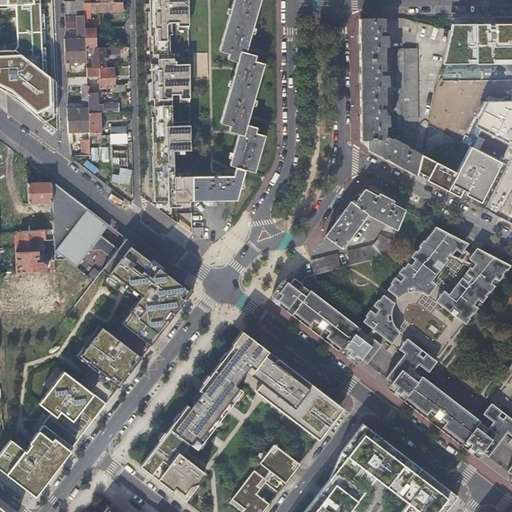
[(39,0),(0,0),(0,4),(16,4),(18,46),(14,50),(0,50),(0,85),(40,116),(57,108),(56,82),(43,72),(39,0)]
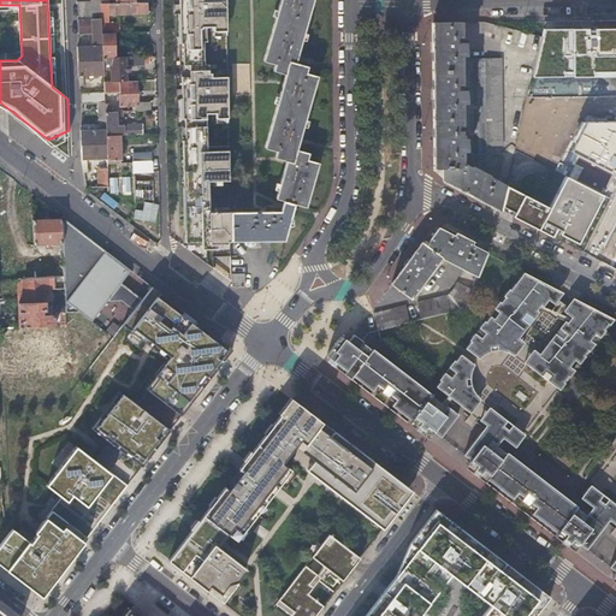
[(187,247),(214,267),(213,255),(213,240),(231,240),(230,200),(209,200),(209,179),(230,179),(230,144),(208,144),(208,112),(217,112),(217,117),(229,117),(229,73),(209,73),(209,61),(206,61),(206,39),(208,39),(208,24),(214,24),(214,28),(227,28),(227,0),(179,0),(181,11),(179,11),(181,41),(184,41),(184,63),(190,63),(191,73),(185,73),(183,73),(184,116),(185,116),(187,138),(184,138),(187,247)]
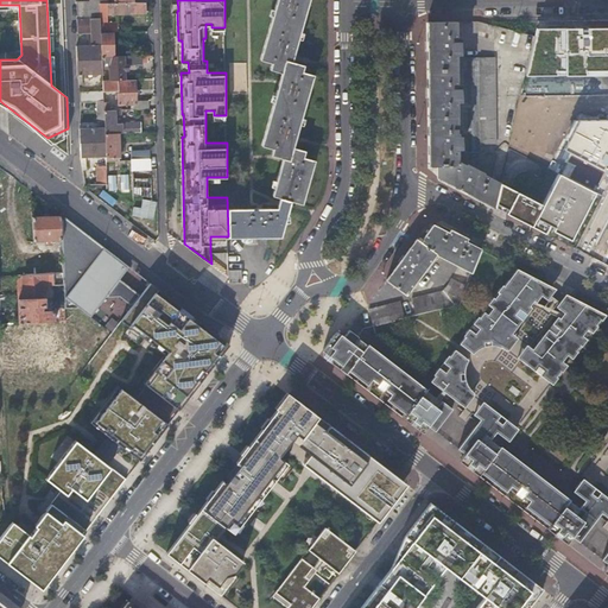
[(282,73),(261,145),(273,147),(271,153),(283,157),(272,194),(280,196),(278,207),(229,207),(229,235),(282,235),(291,198),(303,202),(315,159),(303,156),(304,150),(293,146),(314,75),(302,71),(303,65),(291,62),(308,0),(277,0),(260,61),(272,63),(271,70),(282,73)]
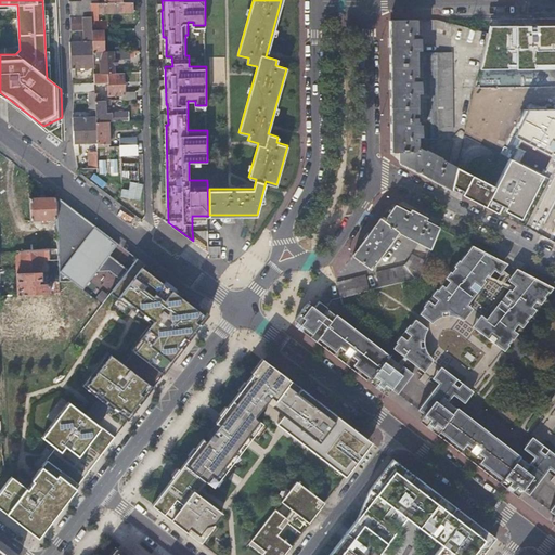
[(69,1),(71,17),(91,16),(91,3),(91,1),(69,1)]
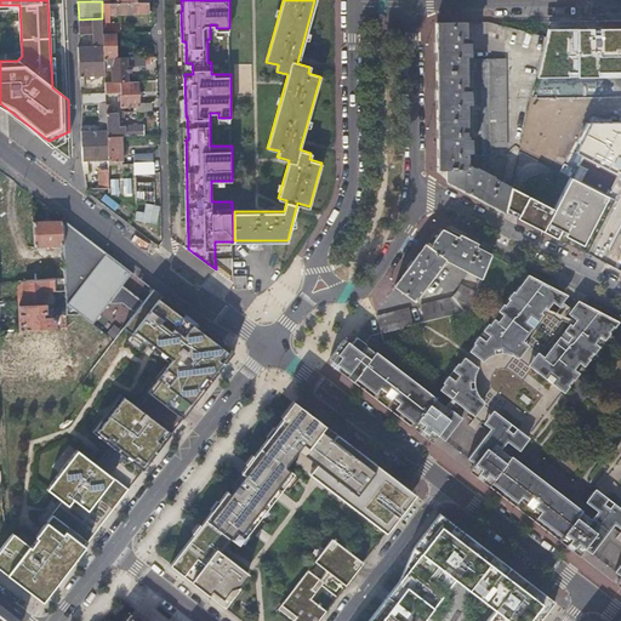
[(102,4),(102,18),(103,33),(115,33),(121,33),(121,23),(110,23),(110,13),(149,12),(149,3),(137,3),(118,3),(115,3),(102,4)]
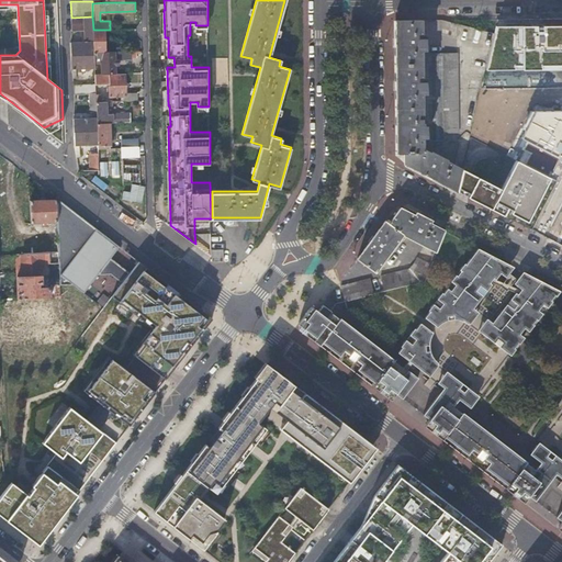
[(92,17),(71,18),(72,34),(86,34),(86,40),(88,40),(88,42),(71,43),(71,56),(94,55),(94,52),(93,30),(92,17)]
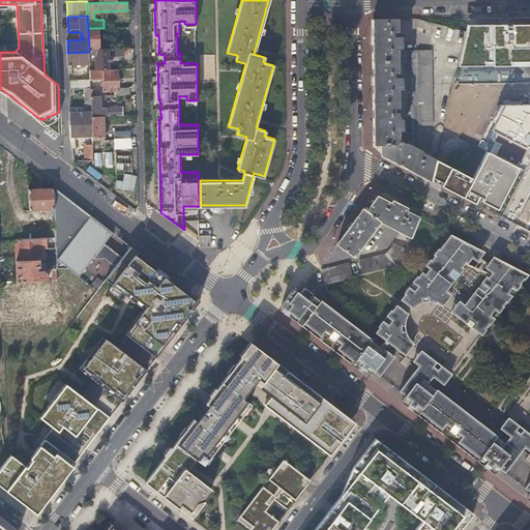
[(396,32),(396,19),(372,19),(373,118),(375,118),(376,142),(380,142),(381,153),(430,179),(431,176),(435,158),(420,151),(420,150),(407,143),(406,144),(398,140),(398,128),(401,128),(401,115),(396,115),(396,87),(401,87),(401,74),(396,74),(396,47),(401,47),(400,32),(396,32)]
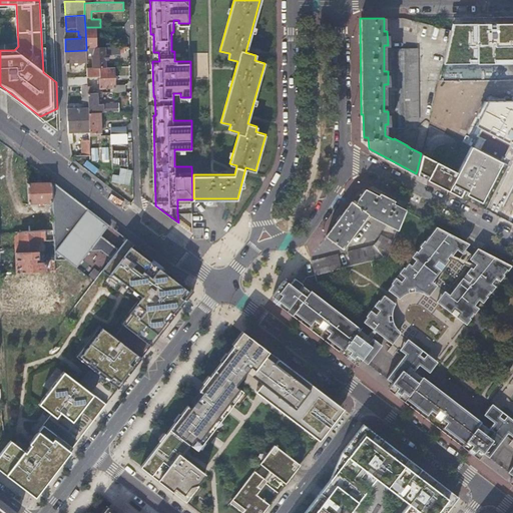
[(512,63),(512,23),(453,24),(443,64),(512,63)]
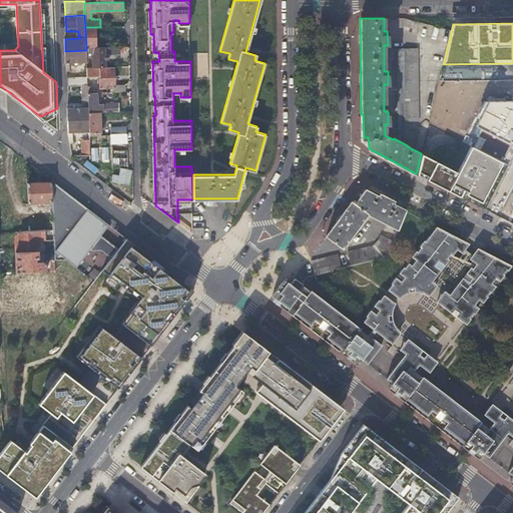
[(95,27),(85,27),(86,47),(98,47),(98,44),(96,44),(95,34),(95,27)]
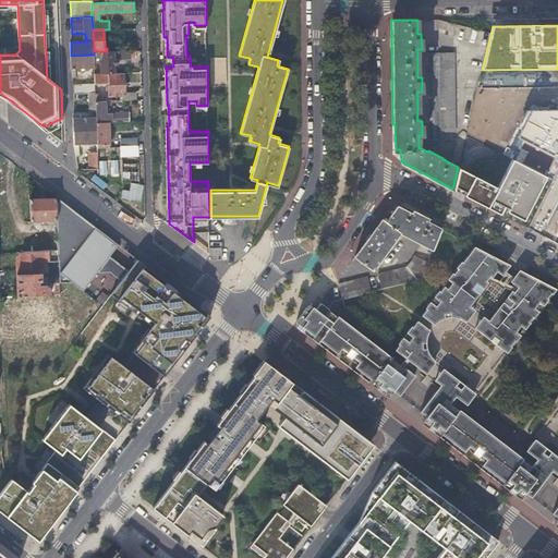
[(94,51),(94,55),(94,61),(94,62),(101,61),(101,73),(102,73),(108,73),(116,73),(114,59),(131,59),(131,57),(135,57),(135,53),(141,53),(141,51),(107,51),(94,51)]
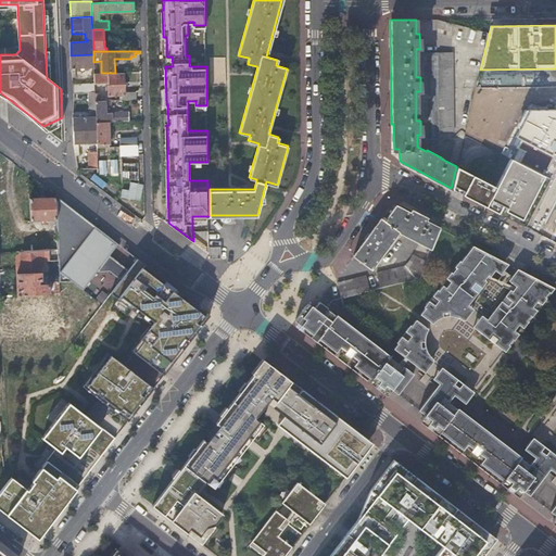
[(453,51),(438,52),(439,130),(453,130),(453,51)]
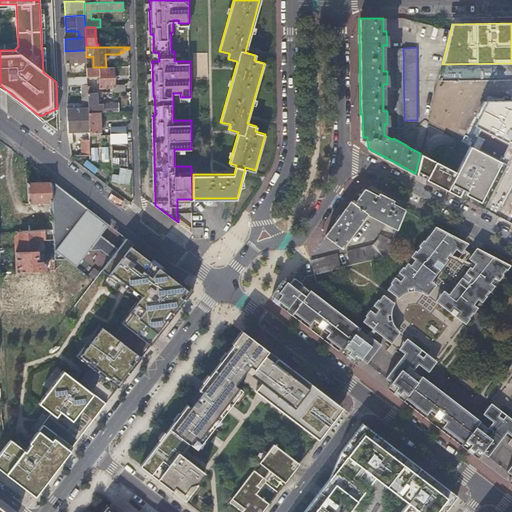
[(86,50),(65,51),(65,62),(66,65),(70,65),(69,63),(86,62),(86,57),(86,56),(86,50)]
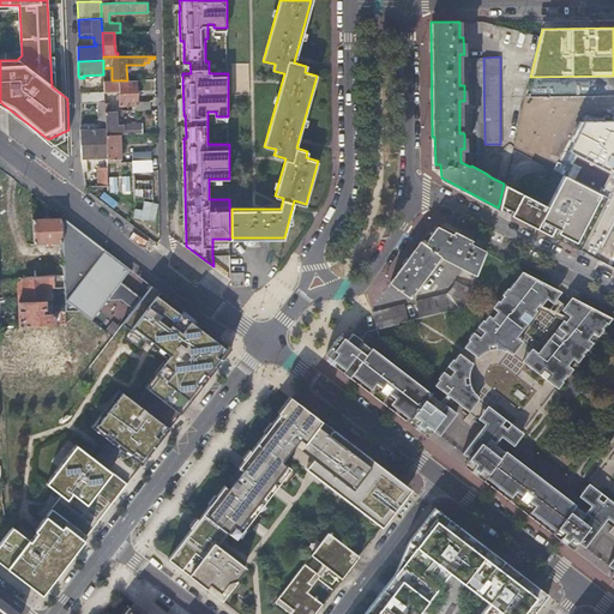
[(132,106),(132,110),(138,110),(151,110),(150,102),(138,102),(137,80),(127,80),(119,80),(120,106),(132,106)]
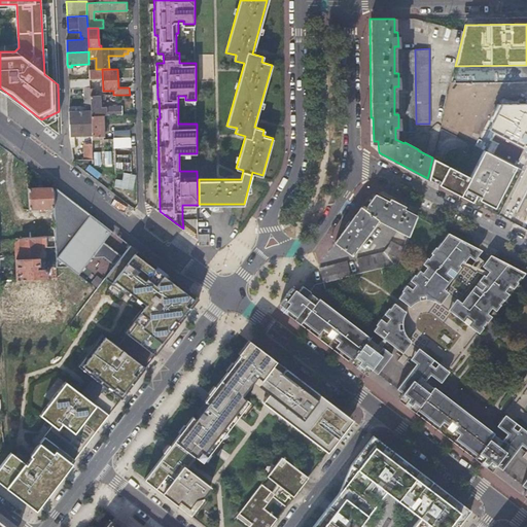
[(91,106),(91,110),(91,116),(103,115),(123,115),(123,106),(101,107),(101,100),(105,100),(105,95),(101,95),(96,96),(91,96),(91,106)]
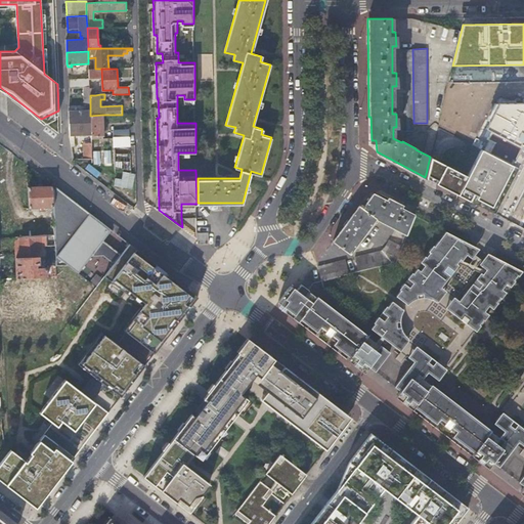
[(484,127),(522,146),(523,142),(523,103),(521,102),(496,103),(484,127)]
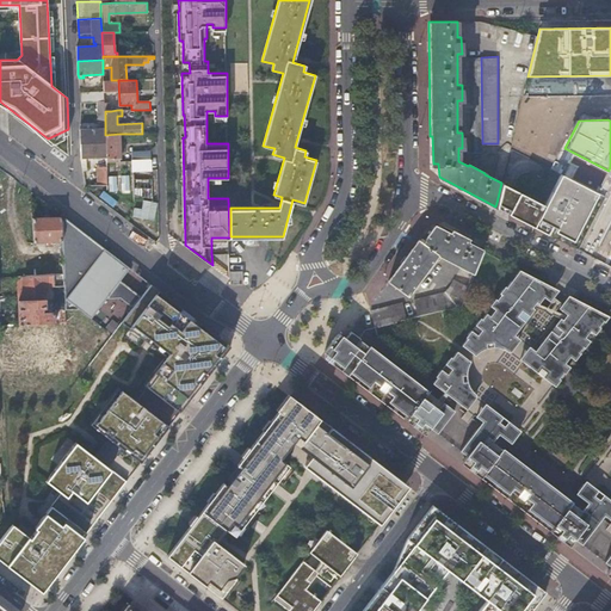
[(81,125),(81,143),(106,142),(105,135),(105,128),(85,129),(85,125),(81,125)]
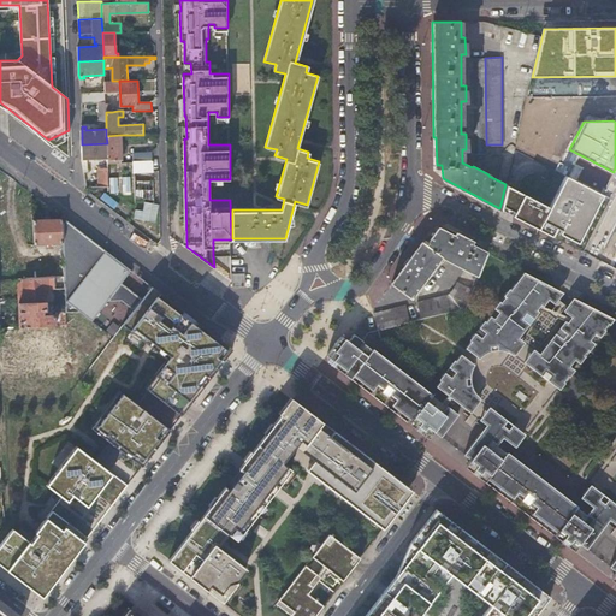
[(107,158),(107,163),(119,163),(119,159),(122,159),(120,135),(106,136),(107,143),(107,158)]
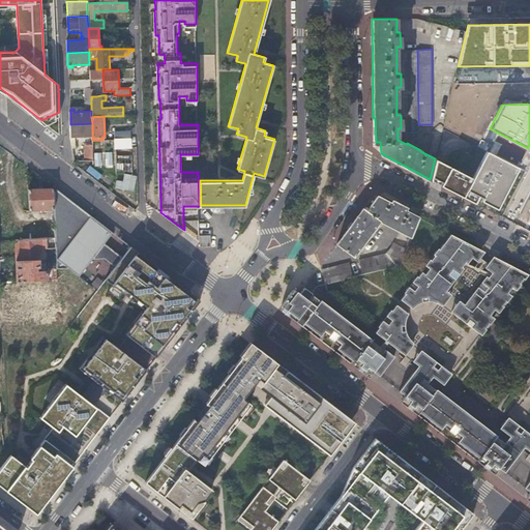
[(75,137),(92,136),(92,123),(70,124),(71,140),(75,139),(75,137)]
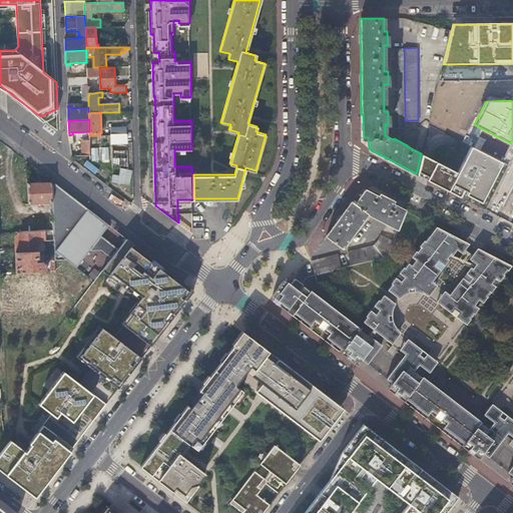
[(127,134),(111,134),(112,163),(128,166),(127,134)]
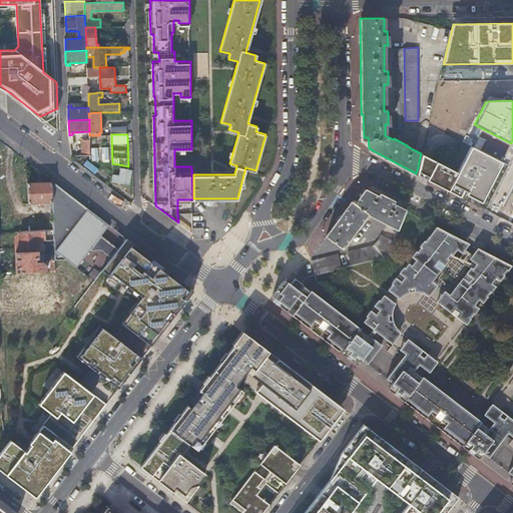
[(83,154),(90,154),(89,139),(82,140),(83,154)]
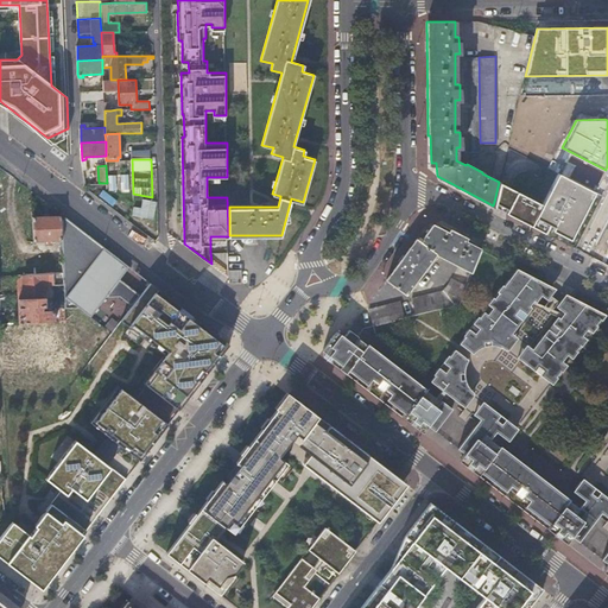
[(499,182),(494,202),(506,208),(505,211),(544,232),(549,223),(553,226),(551,229),(558,233),(559,229),(571,235),(575,229),(586,207),(582,206),(590,190),(558,173),(542,204),(499,182)]
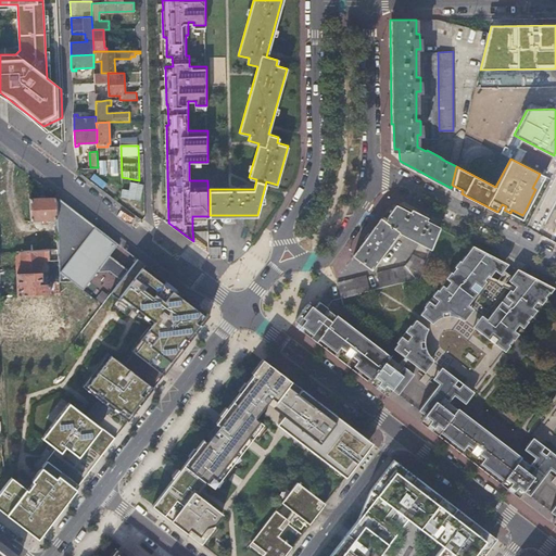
[(532,188),(535,189),(543,175),(540,174),(532,188)]
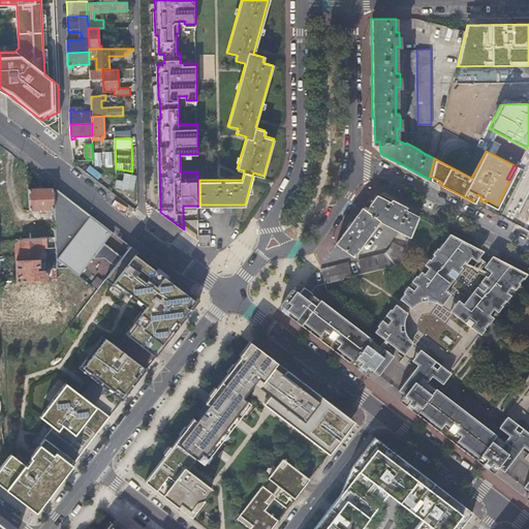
[(429,179),(439,184),(440,181),(430,176),(429,179)]
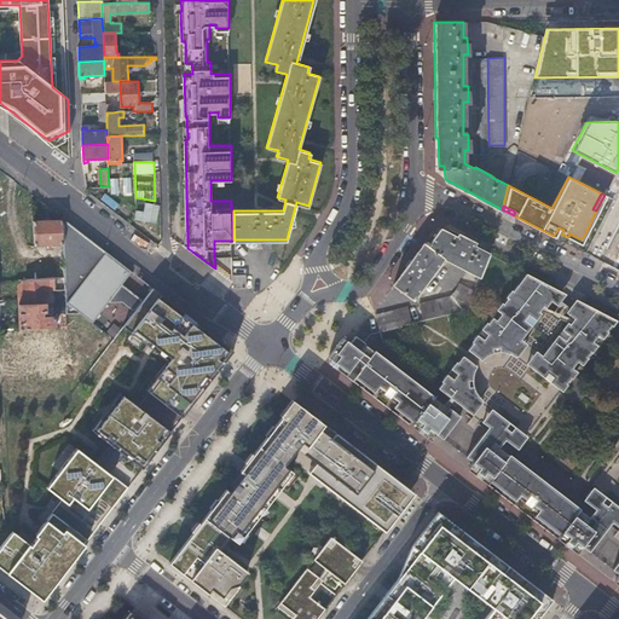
[(64,266),(65,289),(67,301),(92,322),(106,301),(122,301),(134,311),(143,300),(122,283),(132,271),(62,217),(62,219),(63,244),(64,266)]
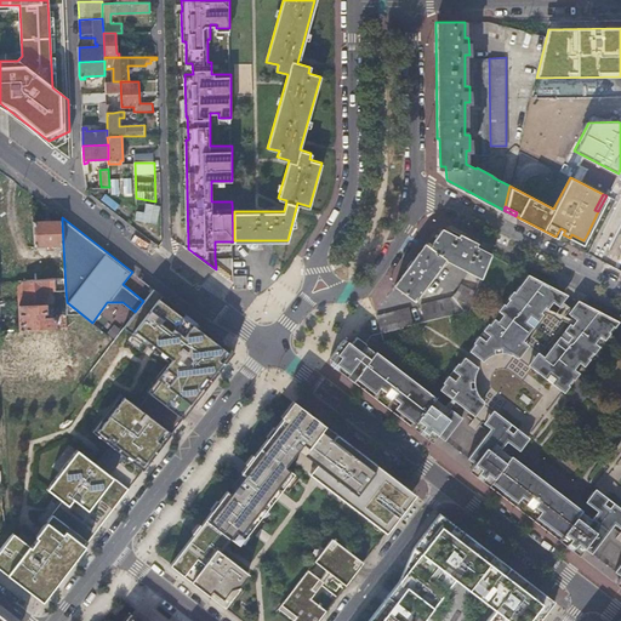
[(33,222),(34,235),(35,246),(63,245),(62,220),(33,221),(33,222)]
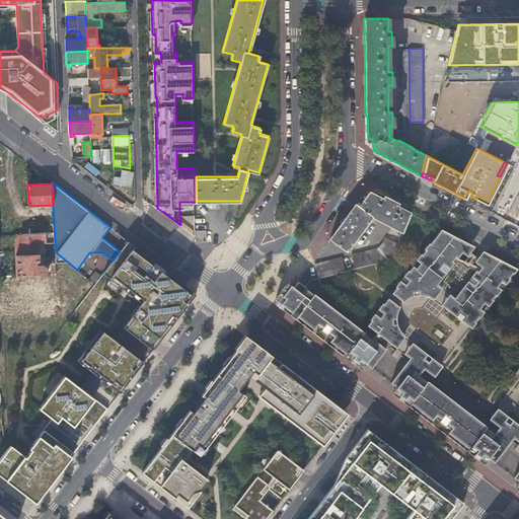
[(402,230),(410,213),(396,205),(396,203),(384,196),(383,199),(369,192),(361,203),(357,201),(330,237),(347,249),(372,215),(402,230)]
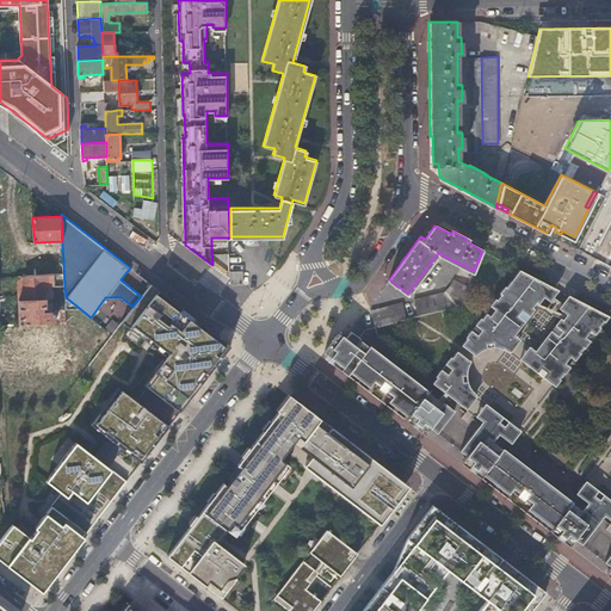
[(562,230),(561,234),(560,235),(573,242),(579,230),(578,230),(574,236),(562,230)]
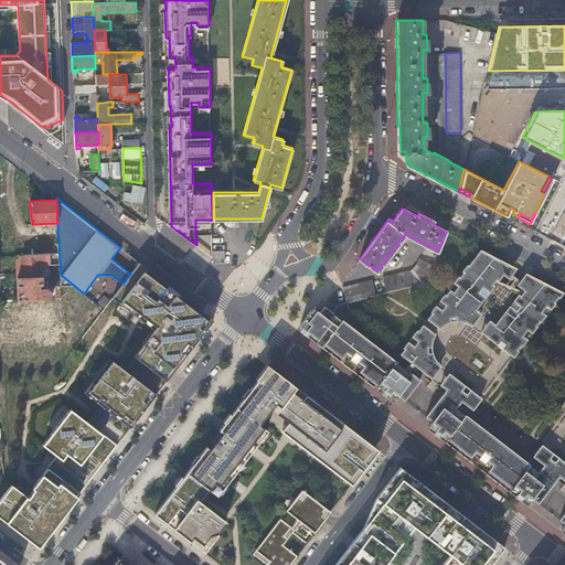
[(195,220),(195,234),(212,233),(212,220),(195,220)]
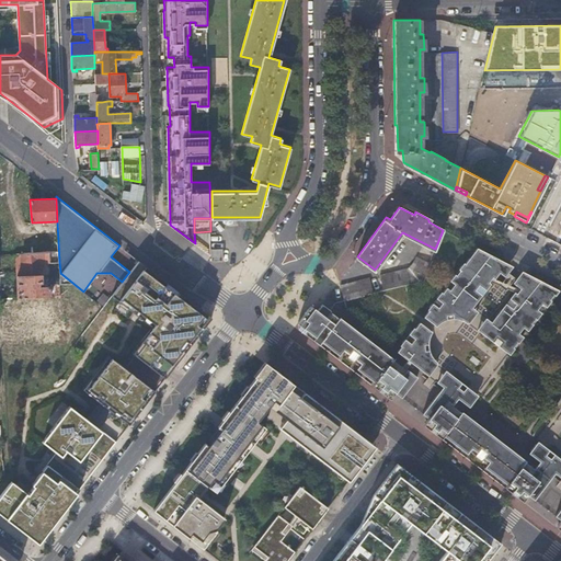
[(24,226),(10,226),(11,230),(20,229),(21,244),(15,245),(15,253),(22,253),(33,252),(32,230),(32,225),(24,226)]
